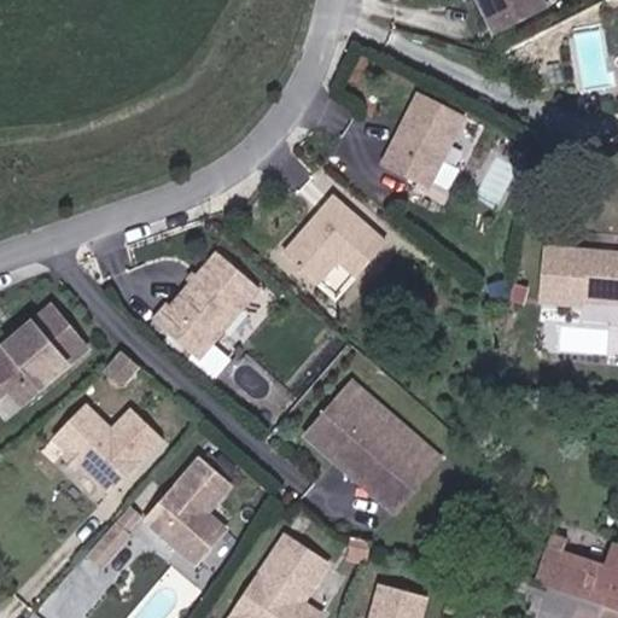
[(554,3),(553,0),(490,0),(503,28),(554,3)]
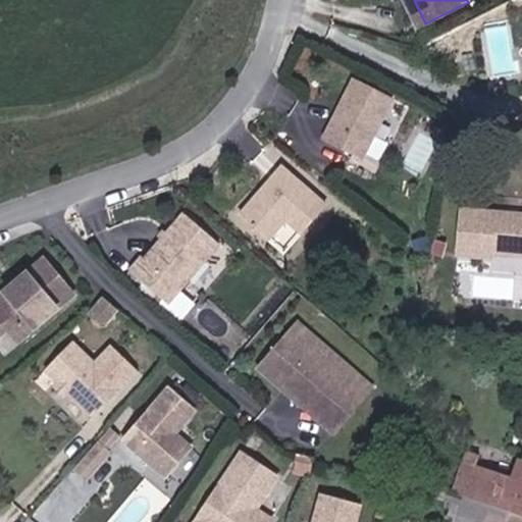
[(363,154),(398,94),(361,72),(326,133),(363,154)]
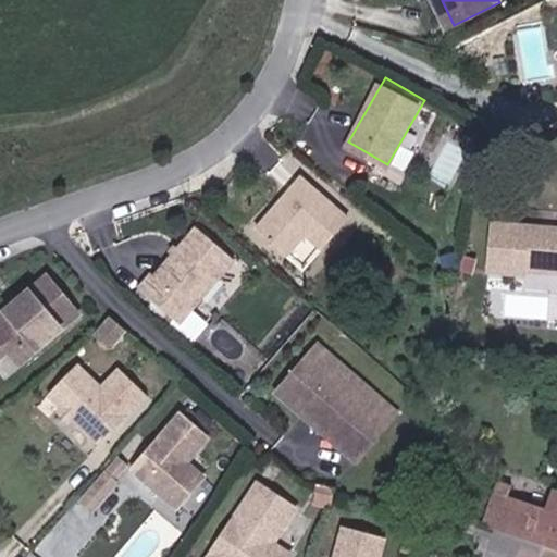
[(347,213),(298,175),(258,227),(288,250),(300,234),(320,249),(347,213)]
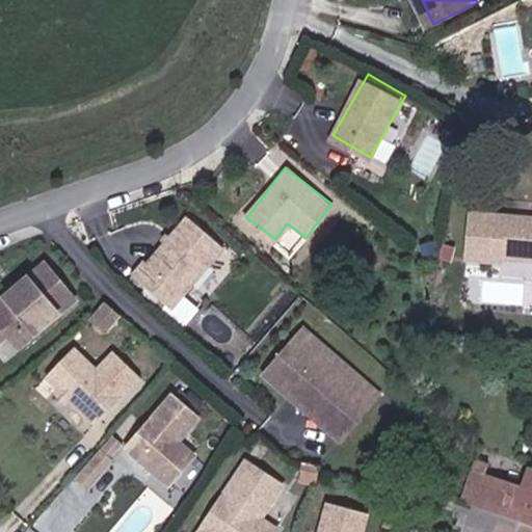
[(531,212),(463,205),(458,258),(531,264),(531,212)]
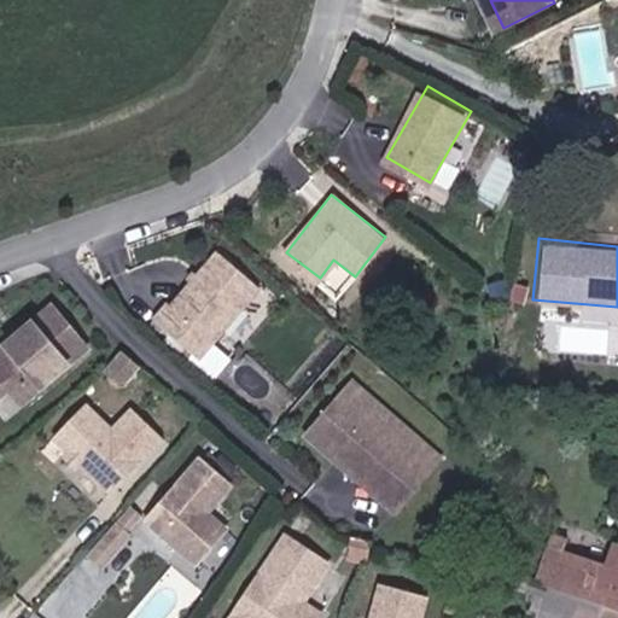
[(264,284),(223,249),(176,305),(173,302),(159,318),(205,356),(264,284)]
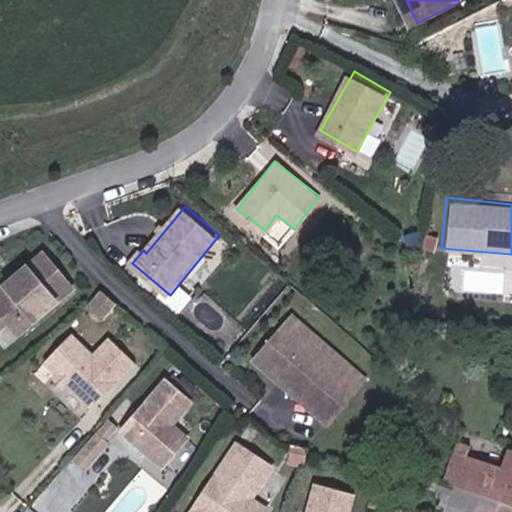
[(0,316),(15,335),(69,288),(40,254),(0,288),(0,316)]
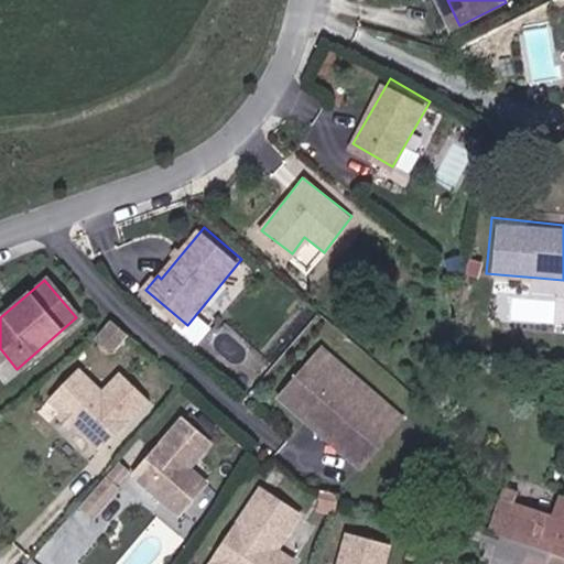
[(387,412),(326,355),(291,392),(367,464),(387,444),(370,430),(387,412)]
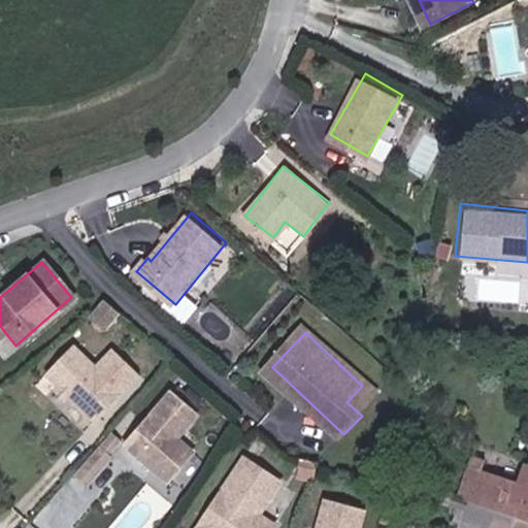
[(121,393),(71,345),(44,373),(94,421),(121,393)]
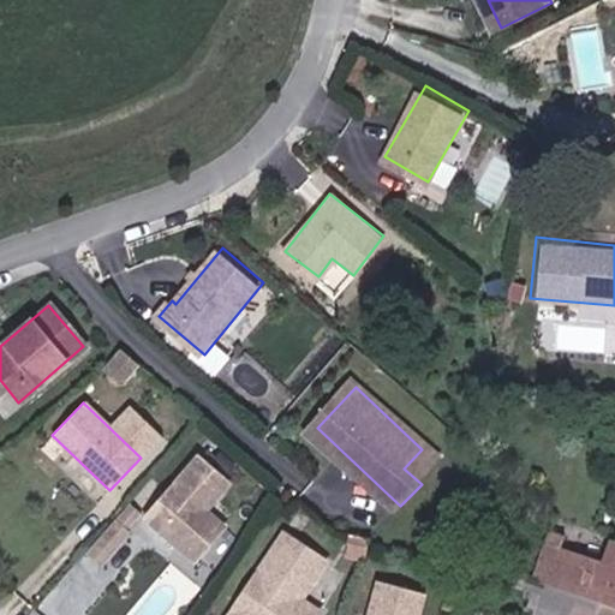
[(230,482),(199,454),(145,515),(196,560),(226,526),(207,508),(230,482)]
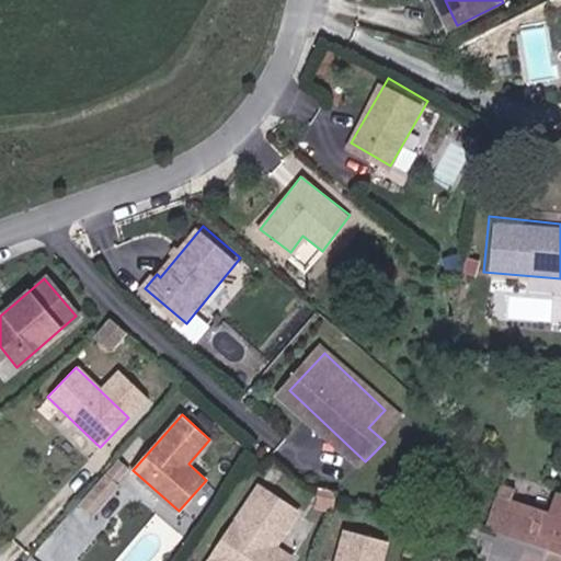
[(80,503),(94,515),(133,470),(118,458),(80,503)]
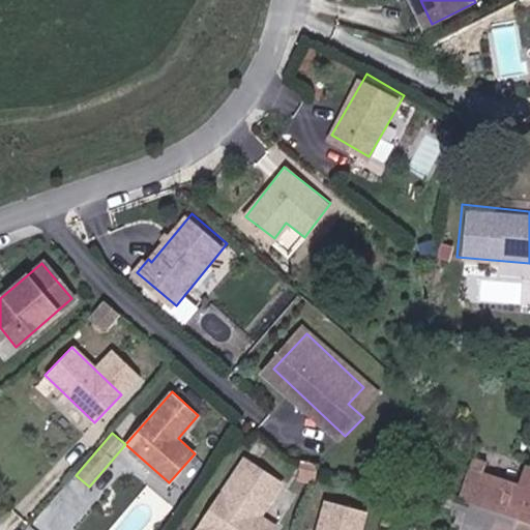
[(469,501),(459,529),(529,529),(529,465),(528,465),(523,479),(488,467),(491,458),(475,452),(460,498),(469,501)]
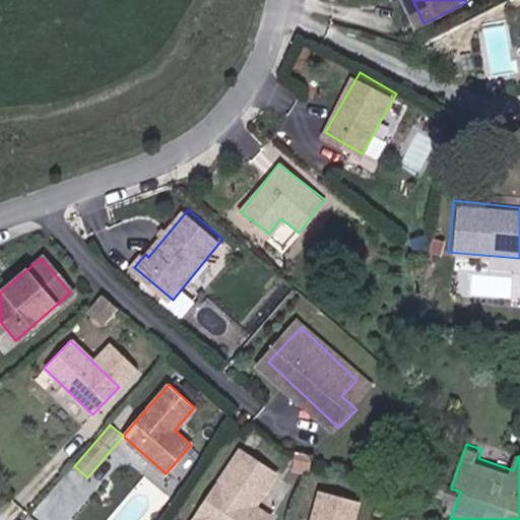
[(277,474),(243,451),(195,507),(213,519),(268,519),(270,517),(255,506),(277,474)]
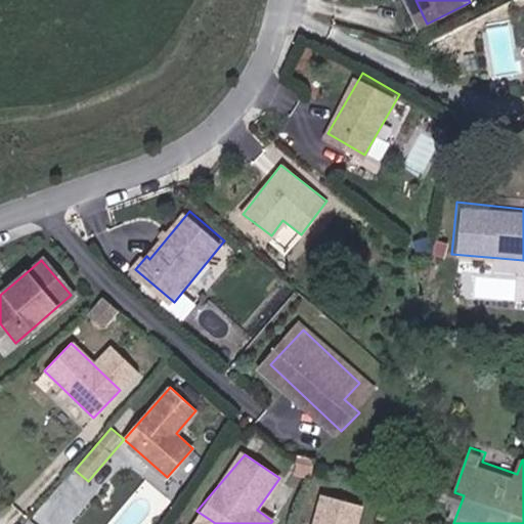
[(360,523),(365,507),(321,495),(313,523),(360,523)]
